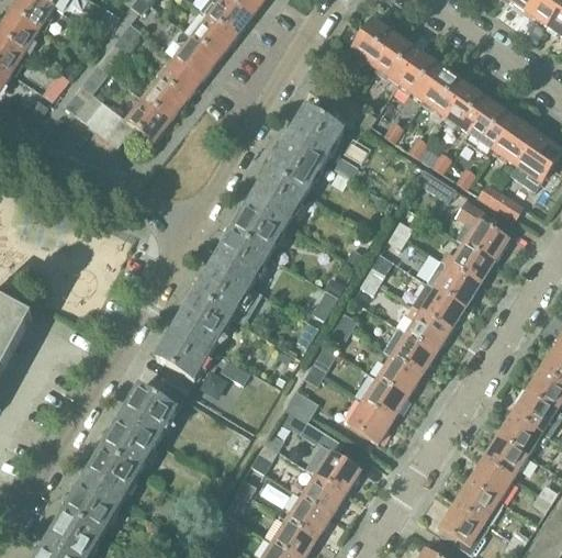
[(18,0),(11,10),(42,29),(56,7),(45,0),(18,0)]
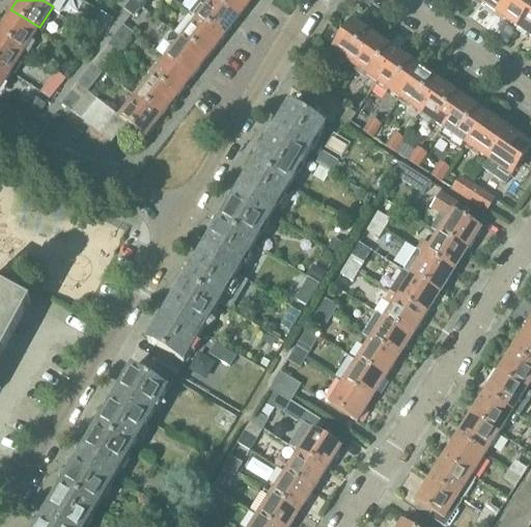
[(43,0),(53,6),(59,10),(65,0),(43,0)]
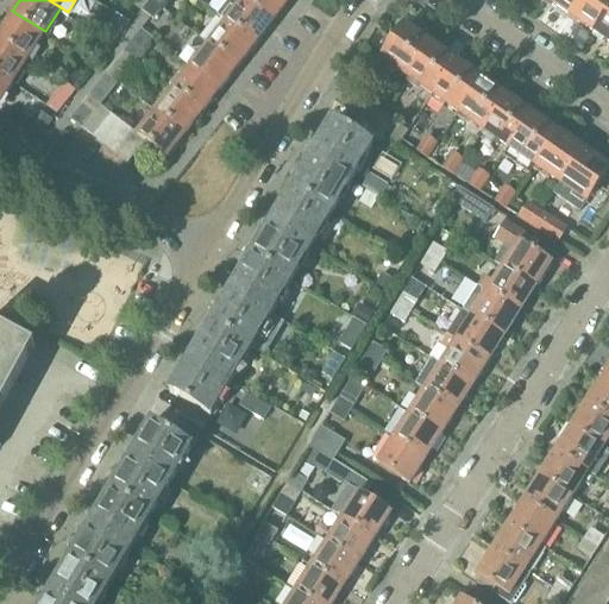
[(145,0),(140,6),(150,13),(154,17),(163,5),(157,0),(145,0)]
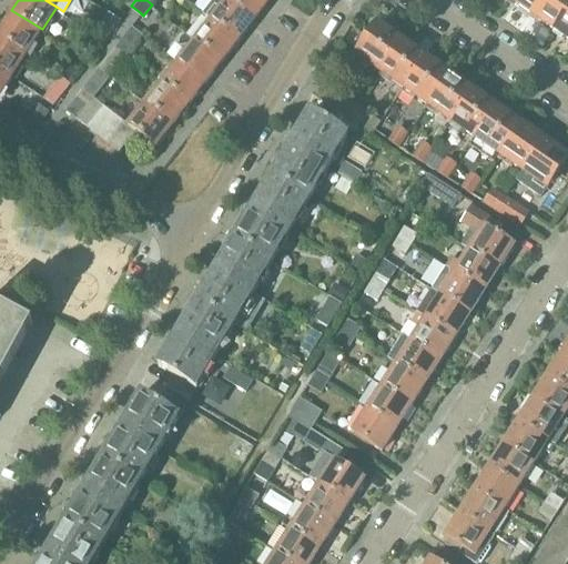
[(210,0),(203,10),(210,14),(239,38),(255,17),(233,0),(210,0)]
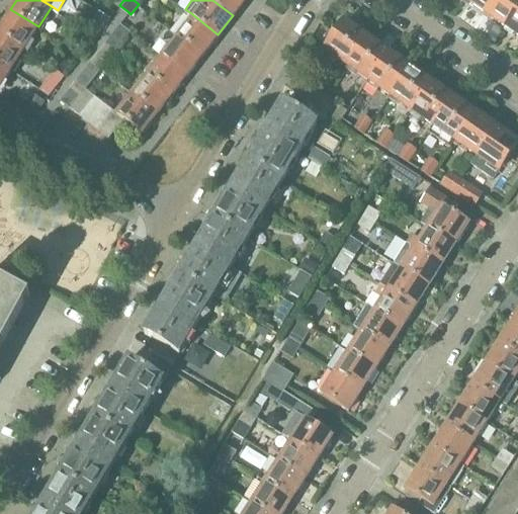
[(212,0),(233,15),(244,0),(212,0)]
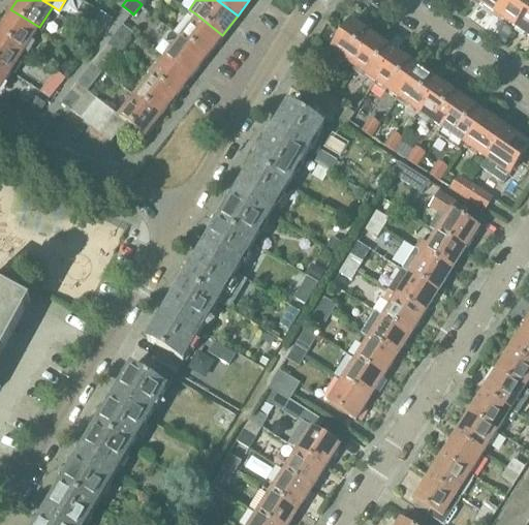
[(480,0),(494,9),(500,0),(480,0)]
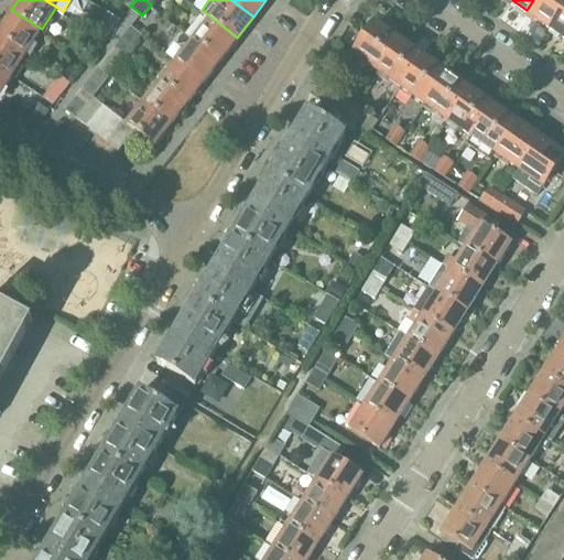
[(533,0),(527,10),(550,27),(563,6),(563,0),(533,0)]
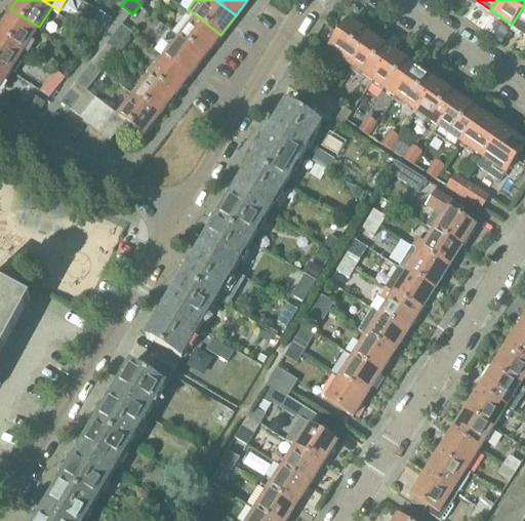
[(524,5),(512,25),(524,33),(524,5)]
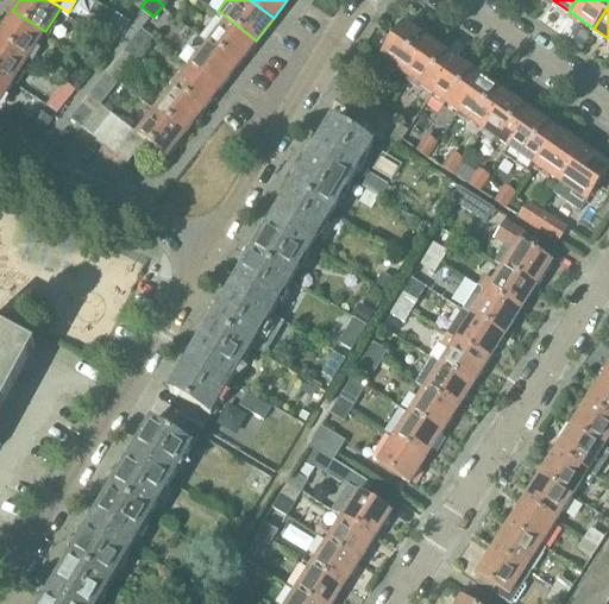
[(12,11),(0,30),(0,36),(30,55),(45,31),(12,11)]
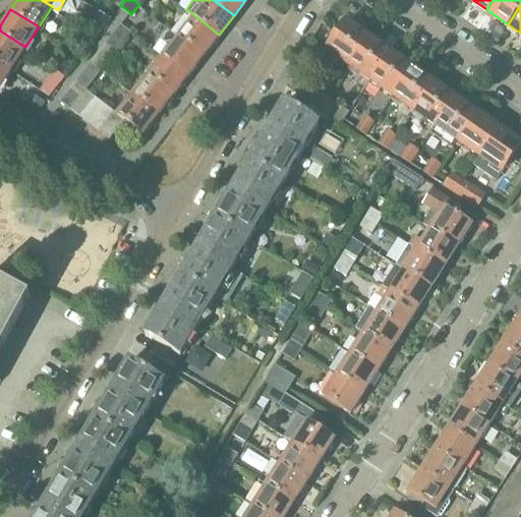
[(192,13),(177,33),(204,54),(219,35),(192,13)]
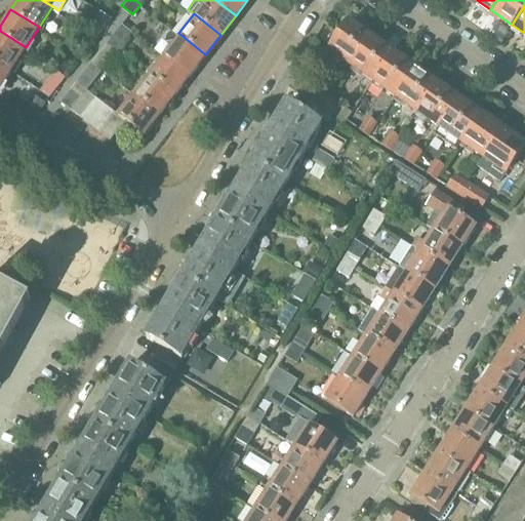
[(348,19),(328,48),(352,65),(371,36),(348,19)]
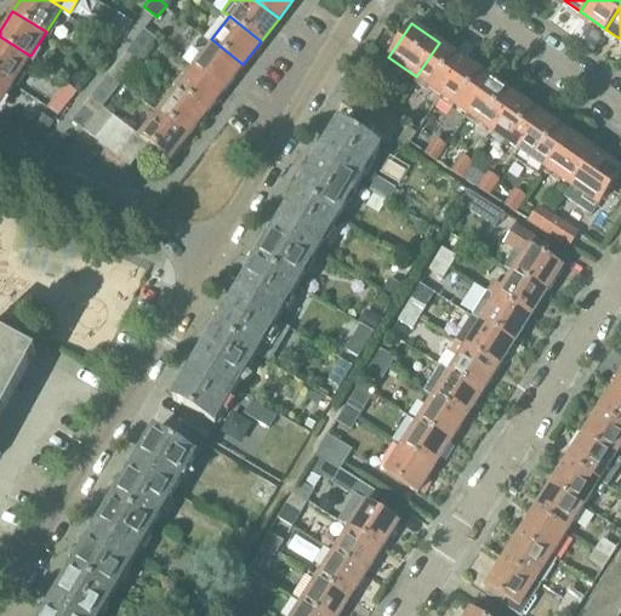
[(143,26),(136,36),(147,46),(155,35),(143,26)]
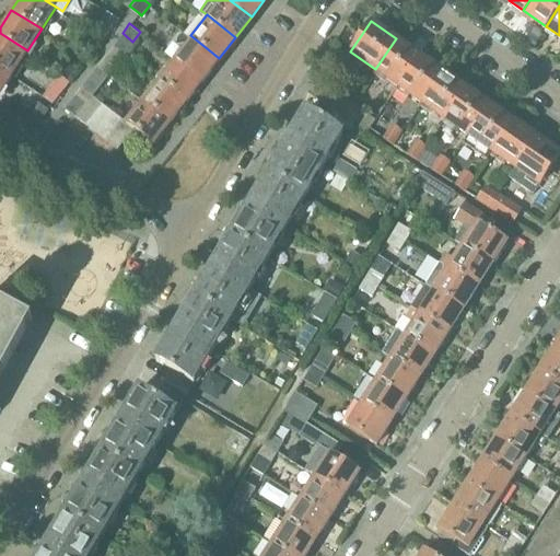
[(0,33),(0,64),(13,72),(27,50),(0,33)]
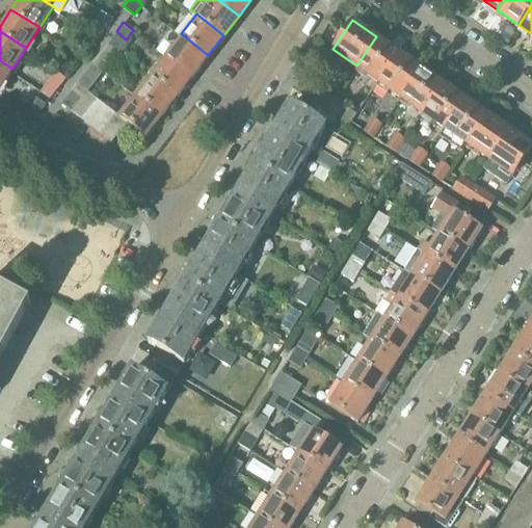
[(116,31),(108,41),(118,49),(126,40),(116,31)]
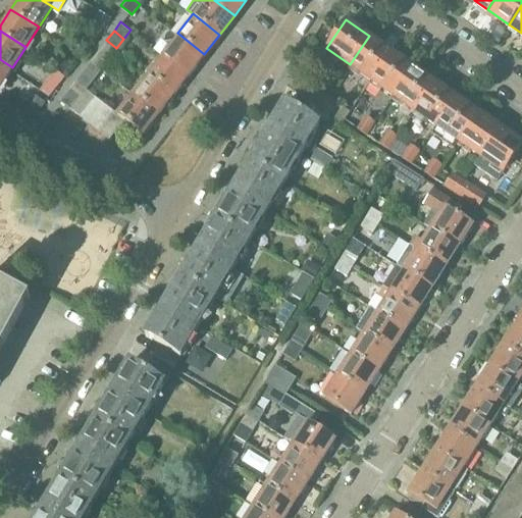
[(177,33),(162,53),(190,73),(204,54),(177,33)]
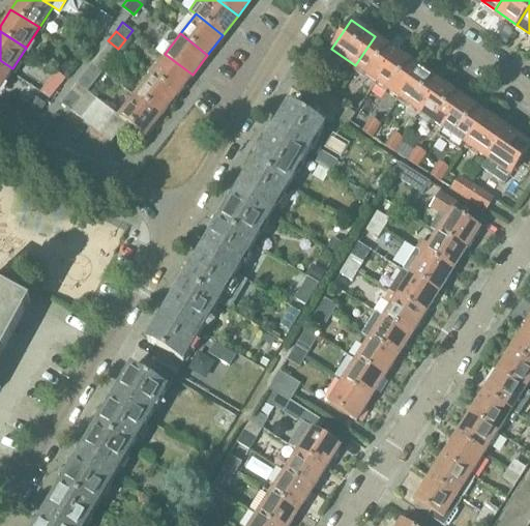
[(375,36),(355,65),(377,80),(396,52),(375,36)]
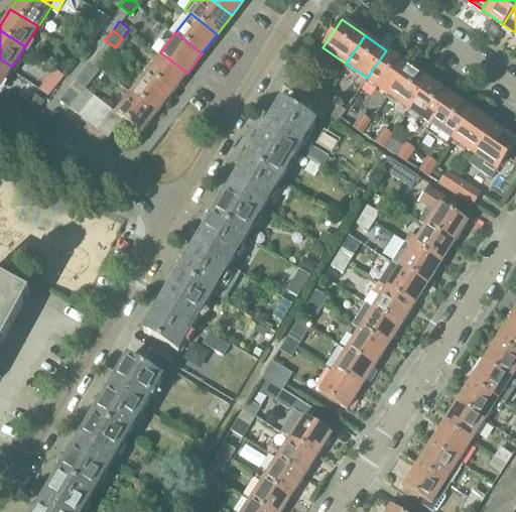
[(105,39),(98,49),(107,57),(115,47),(105,39)]
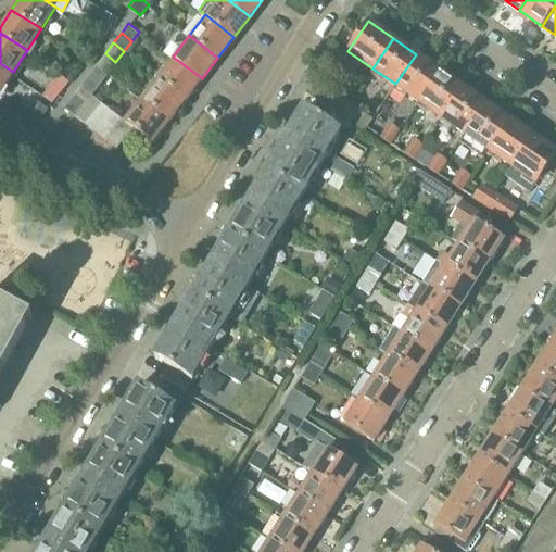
[(105,53),(97,63),(108,72),(115,62),(105,53)]
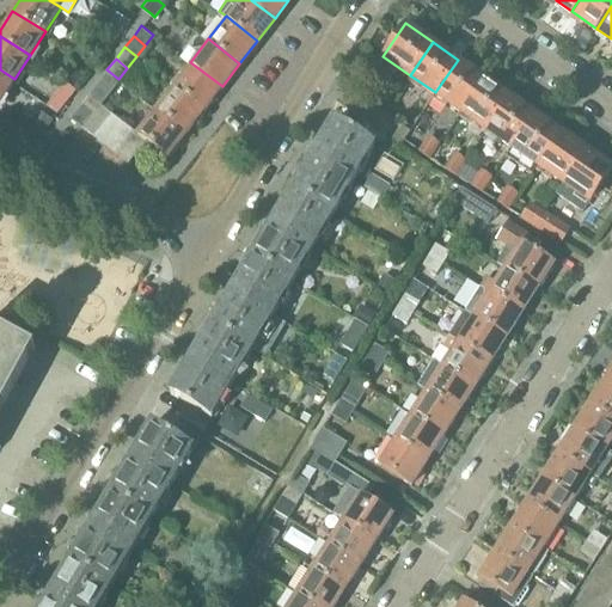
[(458,60),(435,92),(461,110),(484,78),(458,60)]
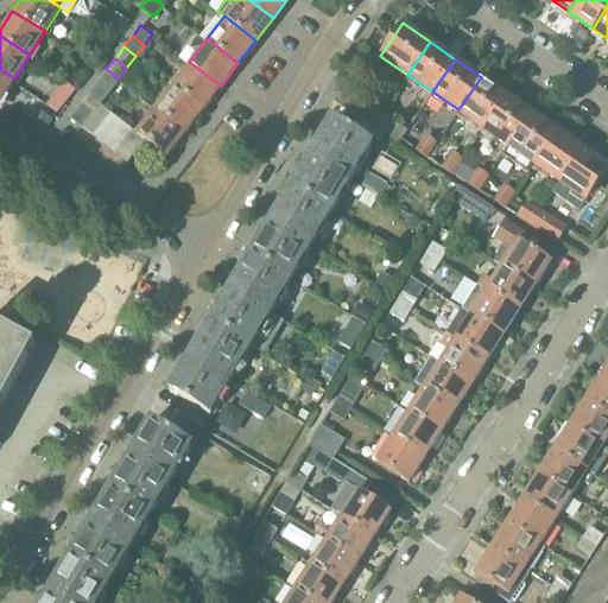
[(189,62),(171,84),(203,108),(221,86),(189,62)]
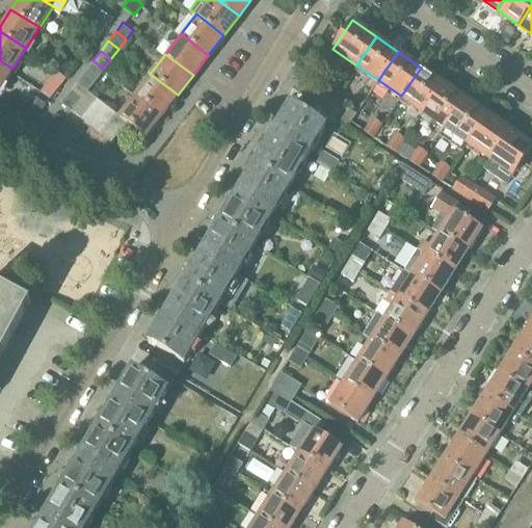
[(0,60),(0,87),(12,69),(0,60)]
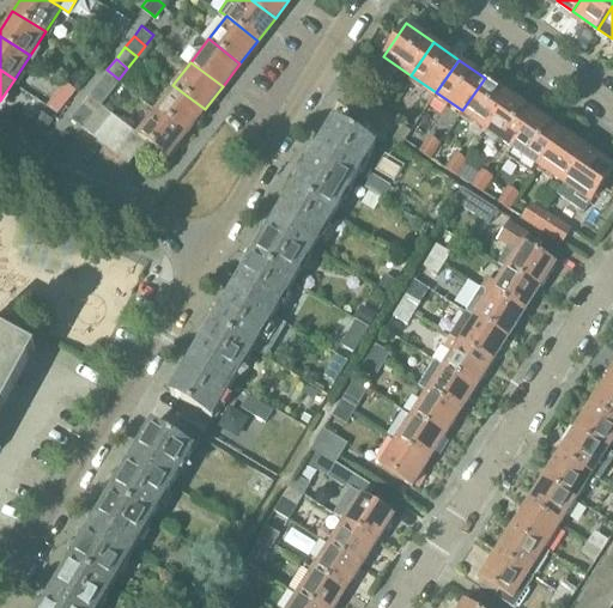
[(107,70),(98,81),(109,91),(119,79),(107,70)]
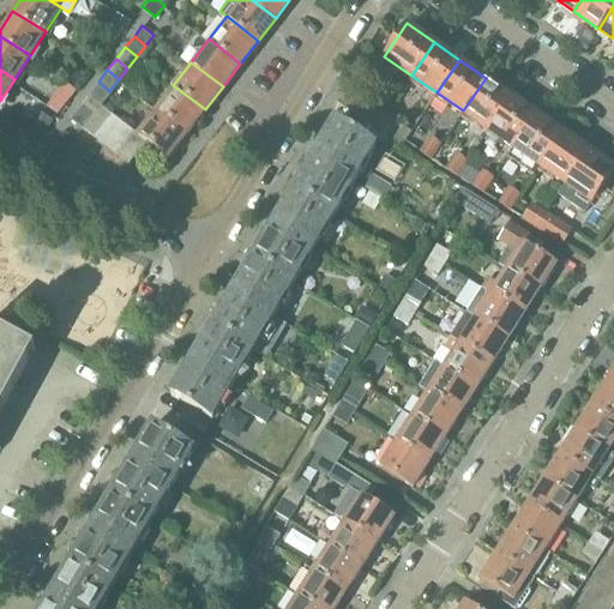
[(486,78),(463,110),(488,128),(511,96),(486,78)]
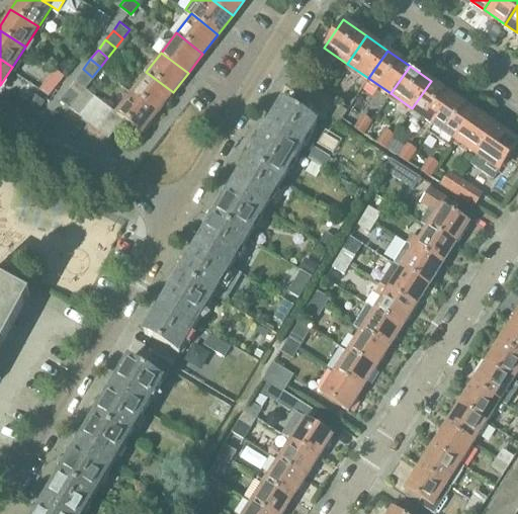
[(55,68),(39,87),(49,93),(50,92),(64,74),(55,68)]
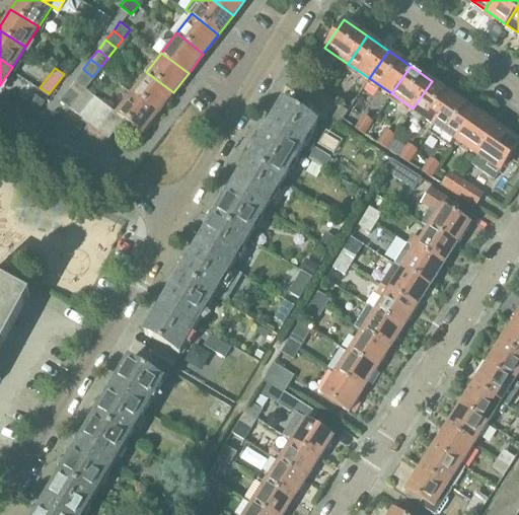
[(83,69),(76,79),(85,86),(92,77),(83,69)]
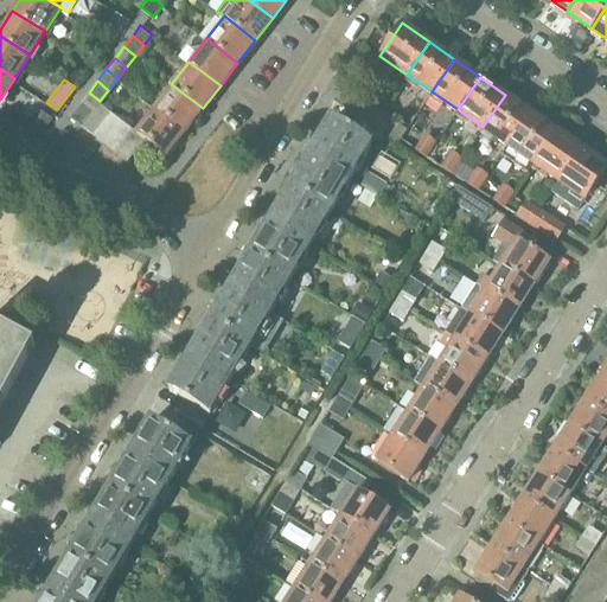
[(171,84),(154,107),(185,130),(203,108),(171,84)]
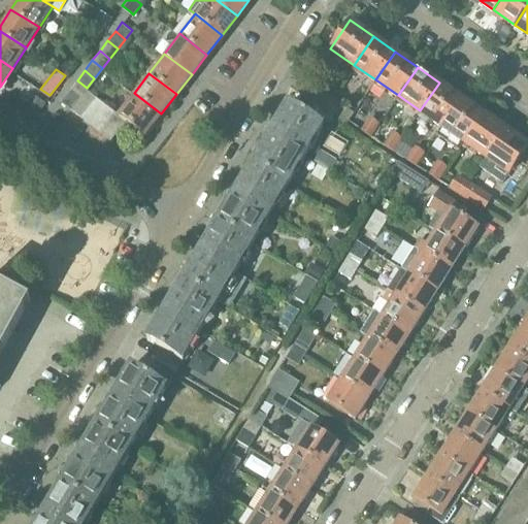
[(307,80),(300,91),(325,108),(332,97),(308,79),(307,80)]
